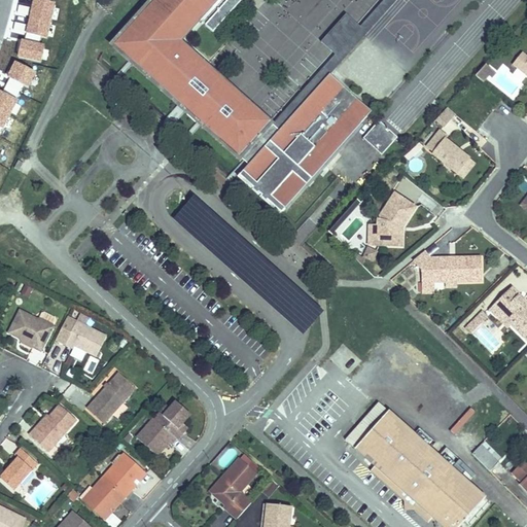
[(149,0),(112,42),(119,48),(116,51),(127,62),(130,59),(187,110),(184,113),(197,124),(200,120),(242,159),(274,124),(182,41),(201,21),(214,33),(243,0),(149,0)]
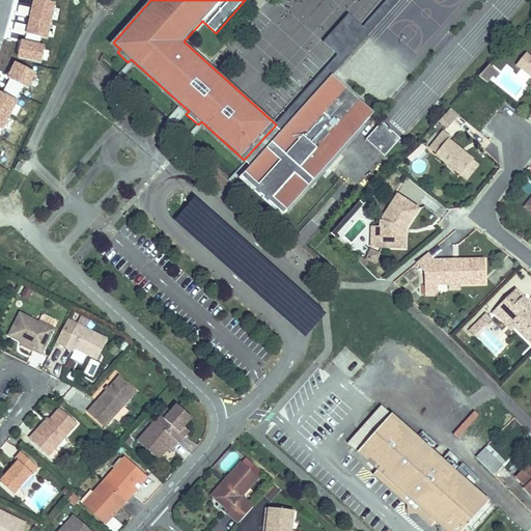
[(276,124),(244,160),(251,166),(332,76),(399,0),(387,0),(363,27),(337,56),(276,124)]
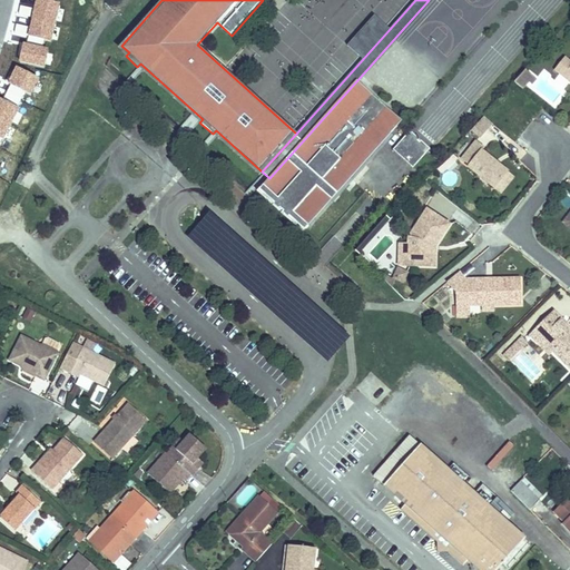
[(362,60),(390,29),(374,16),(347,46),(362,60)]
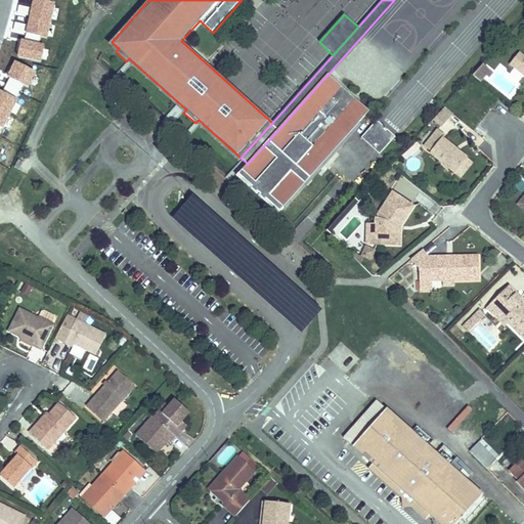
[(523,56),(519,53),(511,64),(523,75),(523,56)]
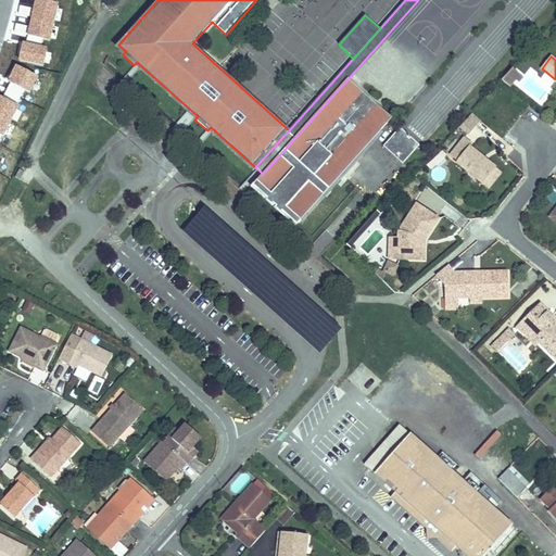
[(522,77),(513,68),(508,74),(516,79),(518,83),(522,77)]
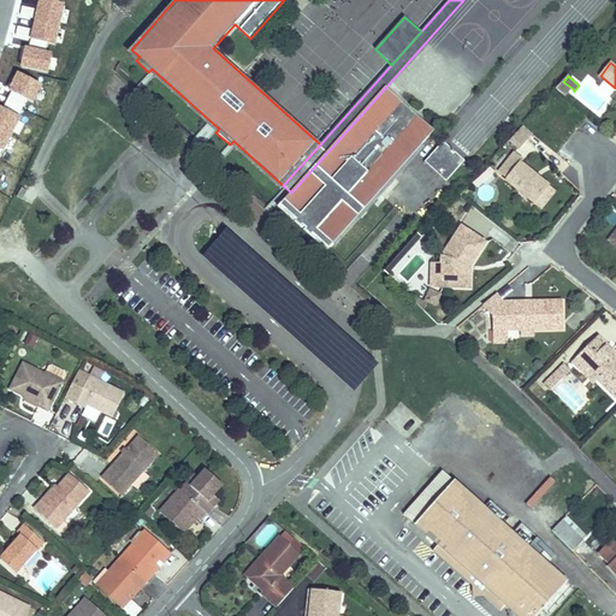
[(572,88),(563,82),(556,89),(564,96),(572,88)]
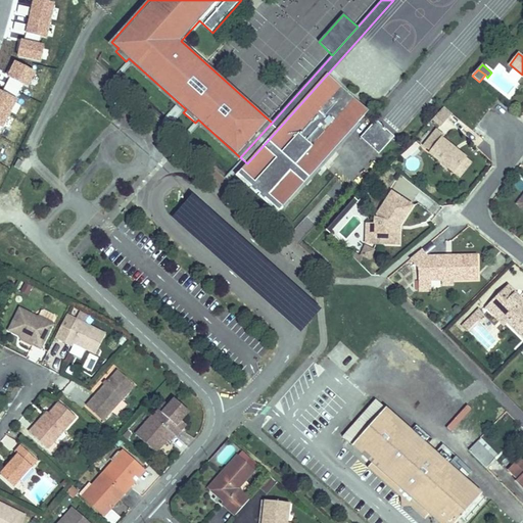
[(236,176),(277,214),(369,111),(327,75),(247,163),(236,176)]
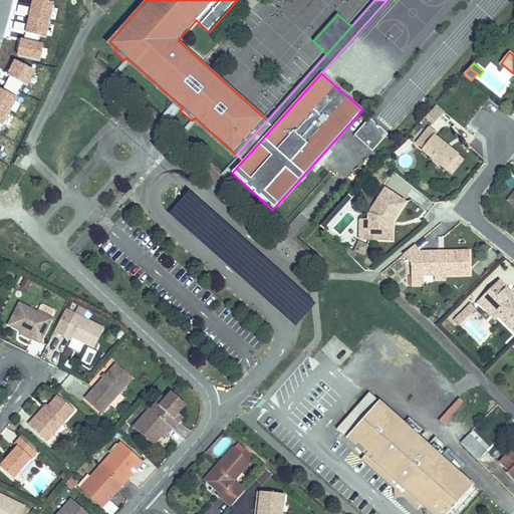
[(436,105),(428,114),(435,121),(444,111),(436,105)]
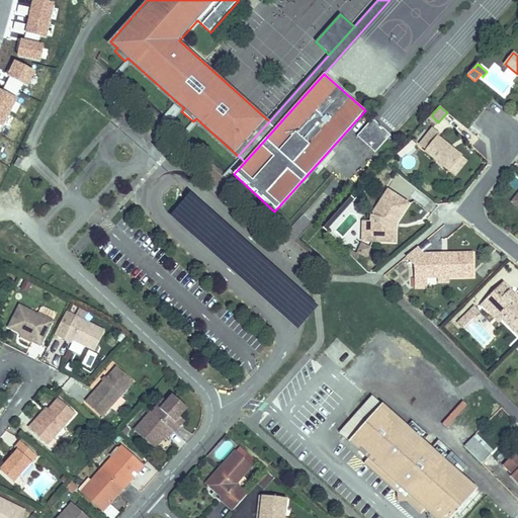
[(431,115),(428,118),(436,125),(438,122),(431,115)]
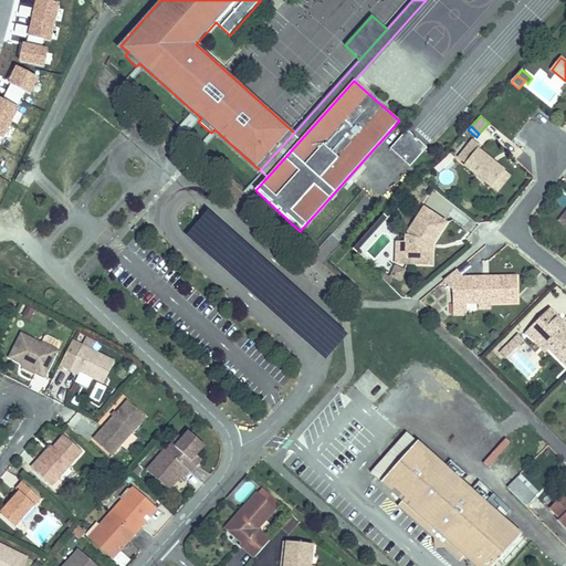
[(410,167),(427,148),(407,129),(390,149),(410,167)]
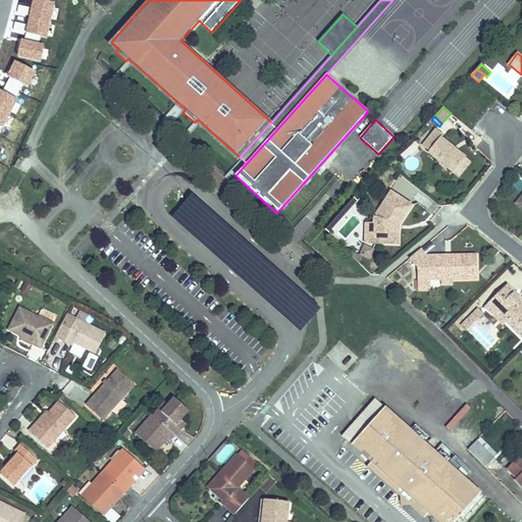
[(435,129),(435,131),(422,146),(429,151),(428,153),(453,172),(465,157),(441,138),(444,136),(435,129)]
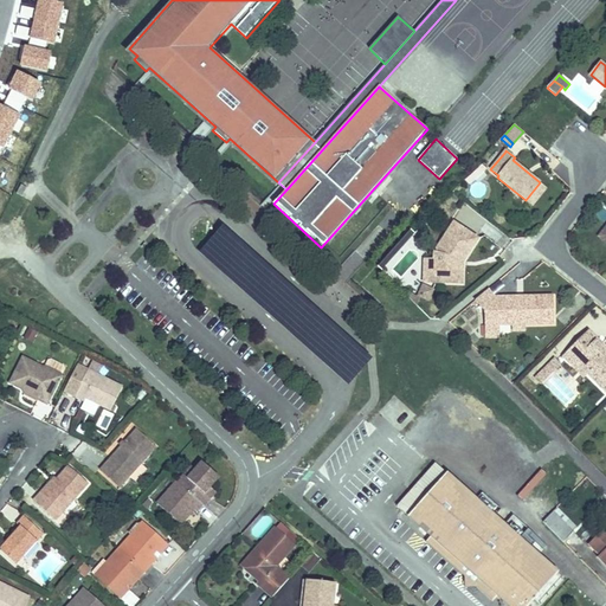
[(547,188),(540,182),(526,200),(533,206),(547,188)]
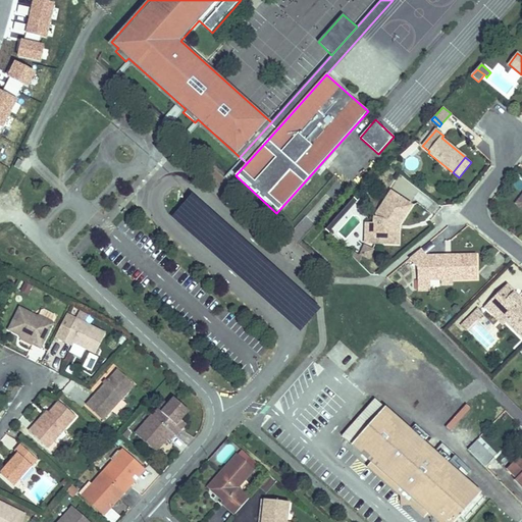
[(18,159),(14,166),(19,169),(23,162),(18,159)]
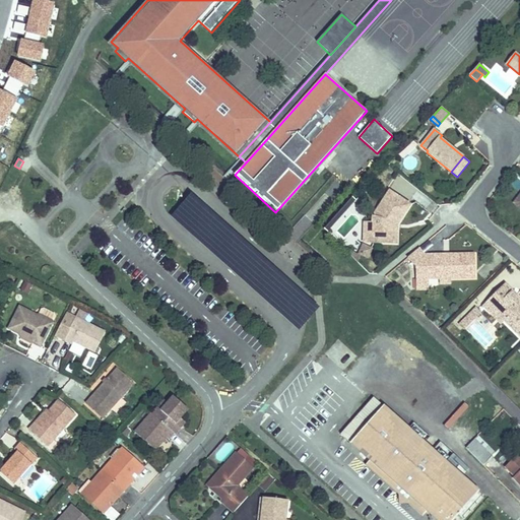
[(396,243),(397,224),(409,205),(389,192),(373,217),(373,223),(372,242),(396,243)]
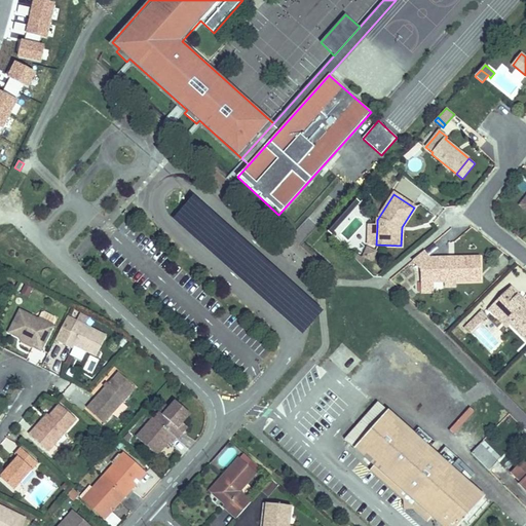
[(376,245),(377,226),(369,226),(368,245),(376,245)]
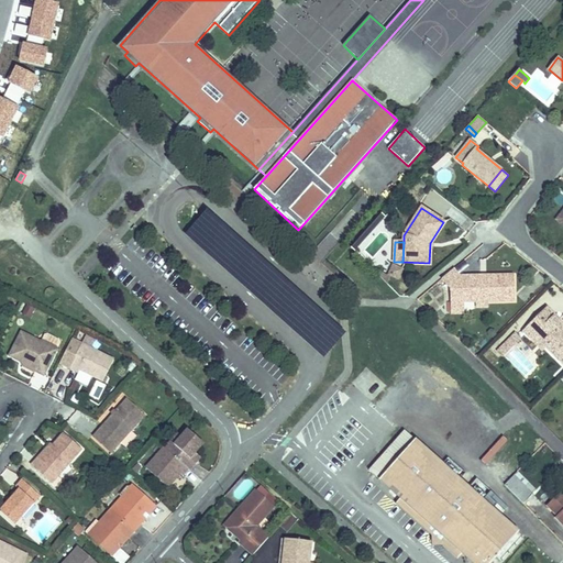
[(460,277),(453,269),(441,279),(450,289),(451,302),(464,301),(476,301),(475,295),(488,294),(488,301),(515,300),(514,276),(486,276),(487,282),(477,282),(477,276),(460,277)]
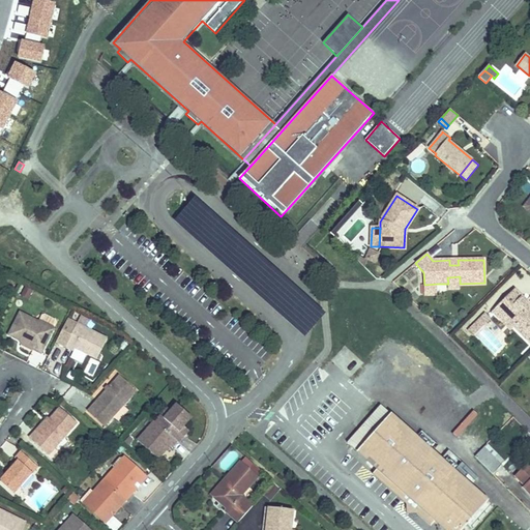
[(460,284),(460,276),(447,277),(448,284),(448,290),(460,290),(460,284)]
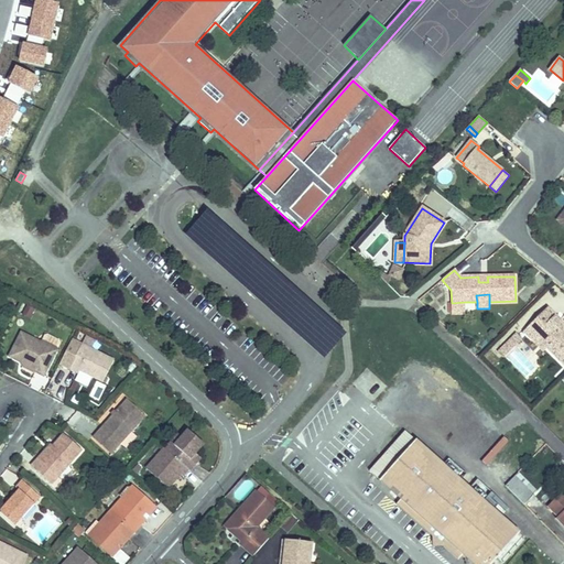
[(452,303),(452,314),(465,314),(465,302),(452,303)]
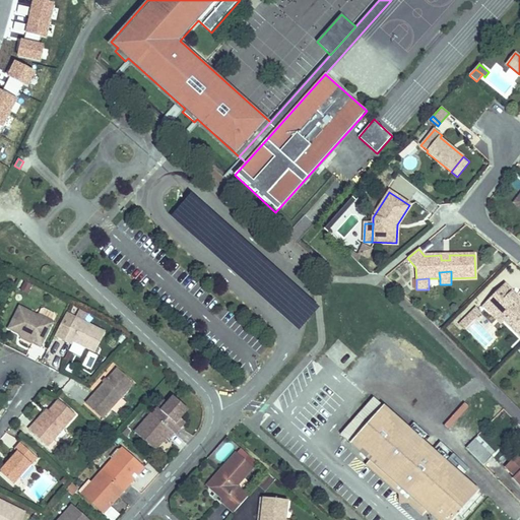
[(20,290),(28,293),(30,283),(22,281),(20,290)]
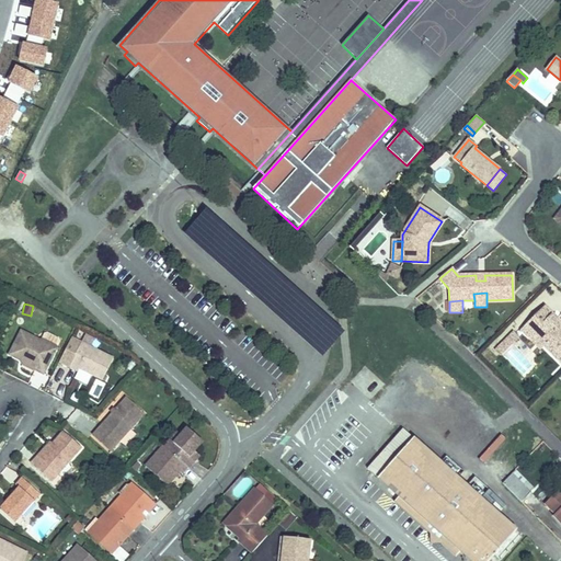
[(560,324),(557,320),(552,316),(552,315),(545,306),(521,330),(527,335),(535,328),(548,342),(544,346),(560,363),(560,324)]
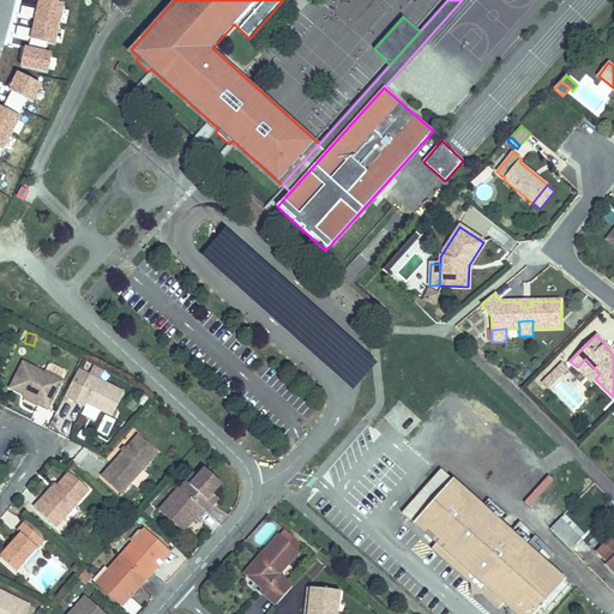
[(591,383),(595,379),(600,374),(585,359),(577,367),(591,383)]
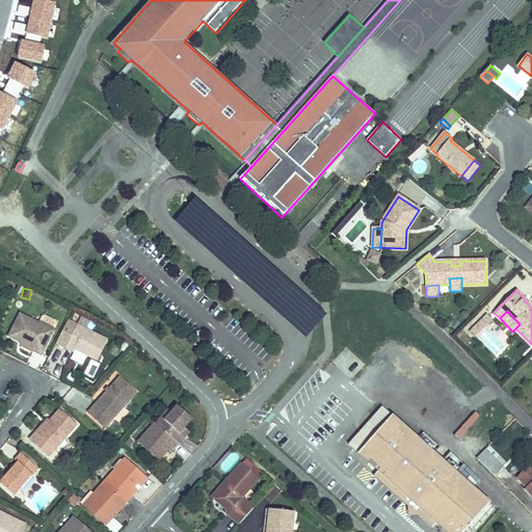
[(20,314),(8,337),(19,342),(33,349),(33,350),(42,354),(54,330),(53,329),(56,324),(56,321),(45,316),(43,317),(40,323),(20,314)]
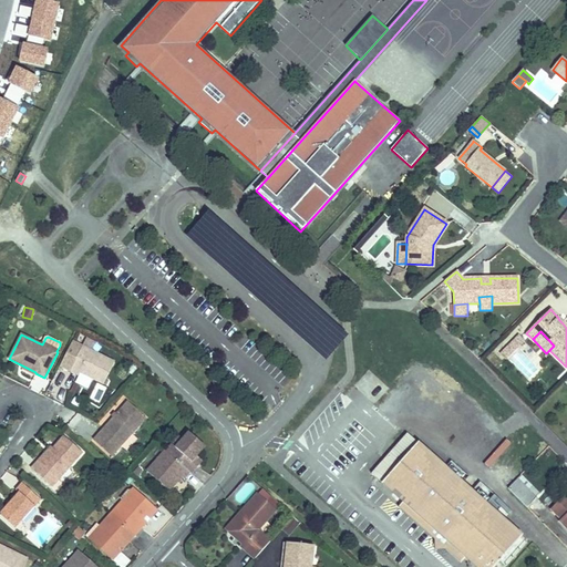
[(519,336),(501,354),(506,359),(524,340),(519,336)]
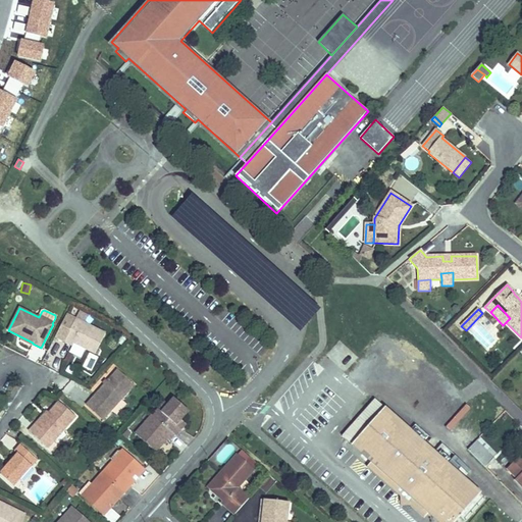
[(75,319),(85,323),(88,316),(80,311),(75,319)]
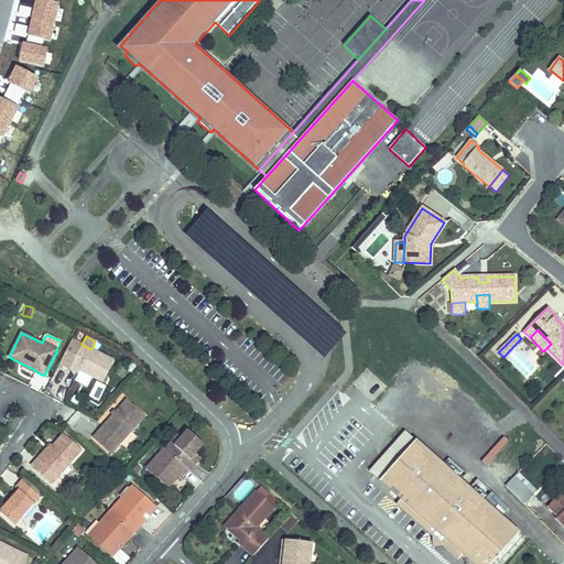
[(102,382),(114,360),(91,349),(82,345),(72,339),(60,364),(78,373),(79,370),(93,377),(102,382)]
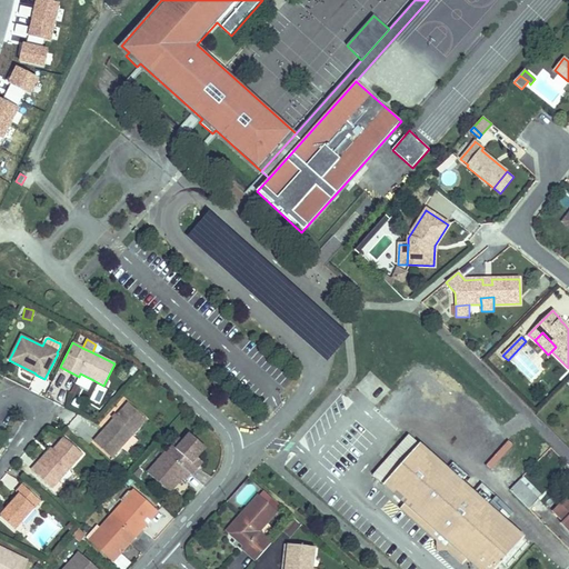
[(36,373),(20,366),(21,369),(22,370),(21,372),(32,378),(33,376),(36,375),(36,373)]
